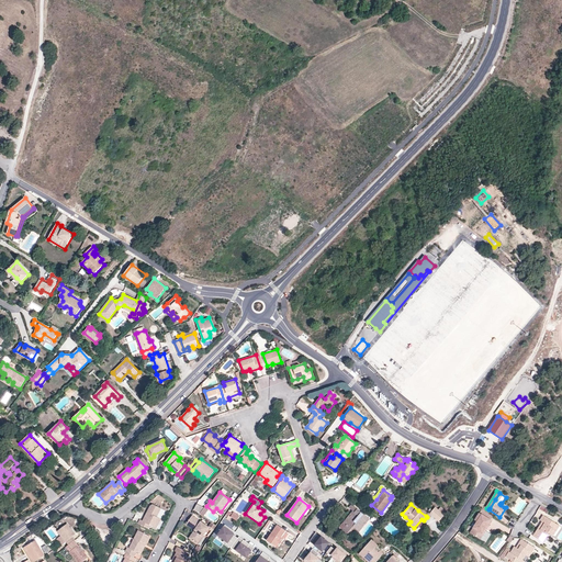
[(150,505),(145,516),(147,516),(146,518),(145,517),(143,521),(152,526),(157,528),(161,519),(158,517),(161,508),(154,505),(150,505)]
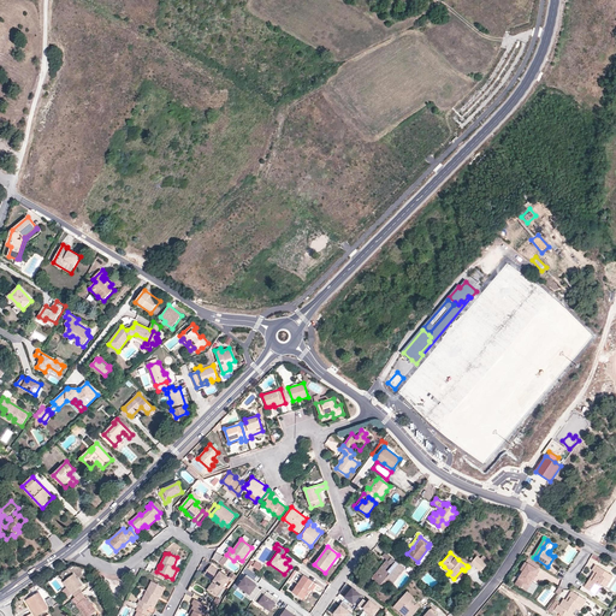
[(219,564),(224,557),(215,554),(213,561),(219,564)]
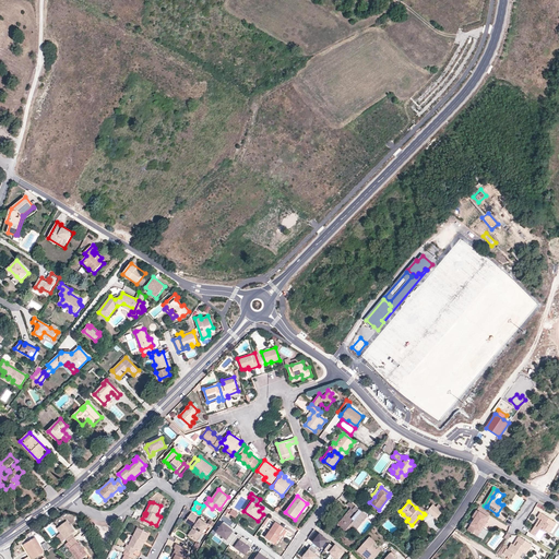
[(432,503),(427,510),(437,518),(443,510),(438,504),(436,507),(432,503)]
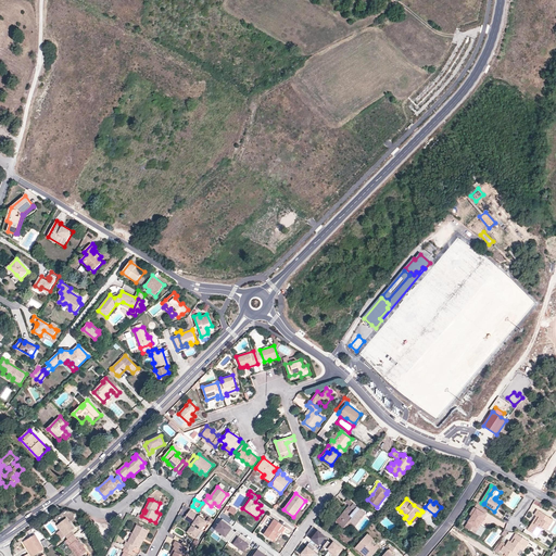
[(206,504),(203,502),(202,503),(198,509),(201,512),(206,504)]
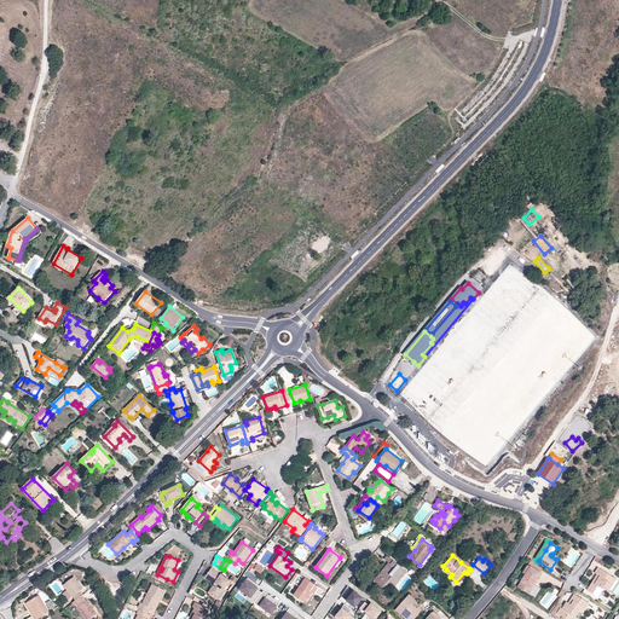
[(398,579),(405,570),(393,560),(389,563),(391,565),(389,566),(387,565),(379,574),(382,578),(380,580),(385,584),(388,579),(389,582),(395,585),(399,580),(398,579)]
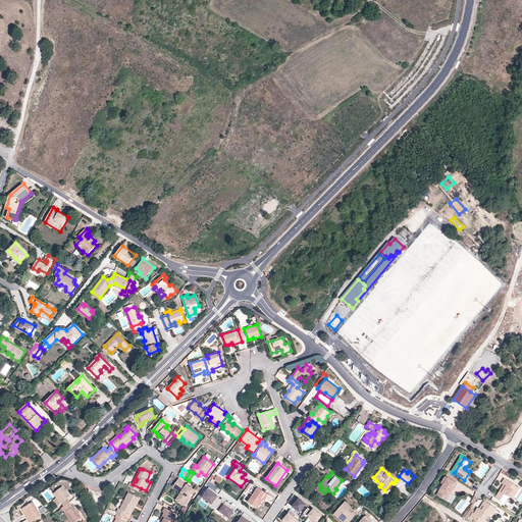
[(447,473),(445,476),(456,483),(458,480),(447,473)]
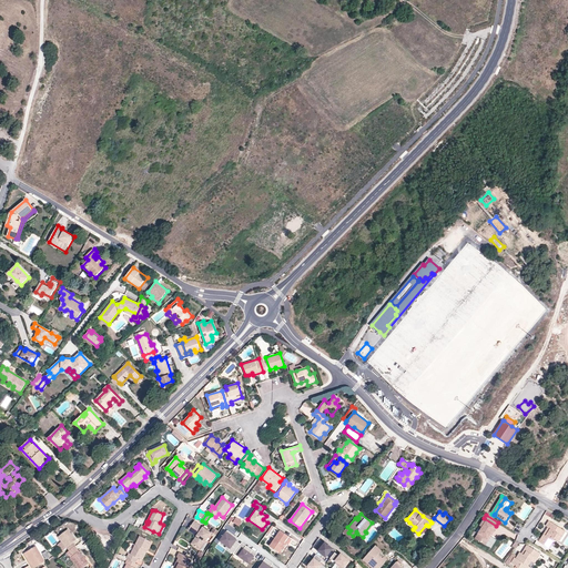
[(479,526),(482,527),(475,538),(485,545),(488,539),(487,539),(489,535),(490,536),(496,526),(484,518),(479,526)]
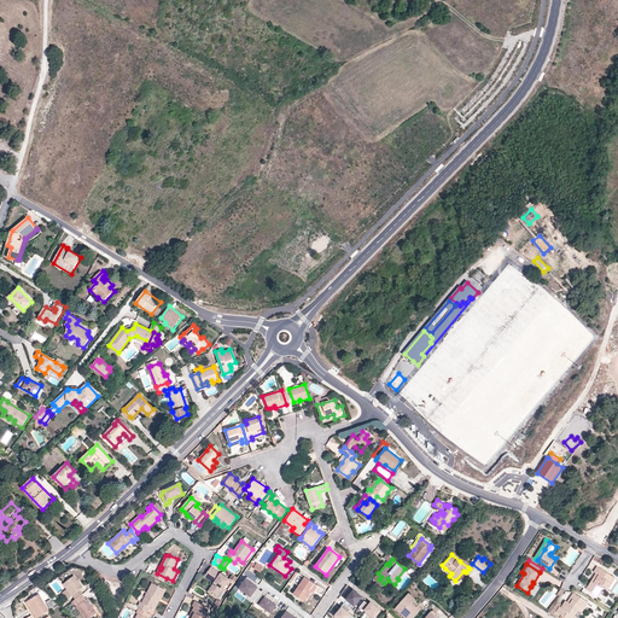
[(612,577),(598,567),(594,572),(596,575),(599,576),(594,583),(592,582),(587,590),(596,596),(604,587),(606,588),(612,577)]
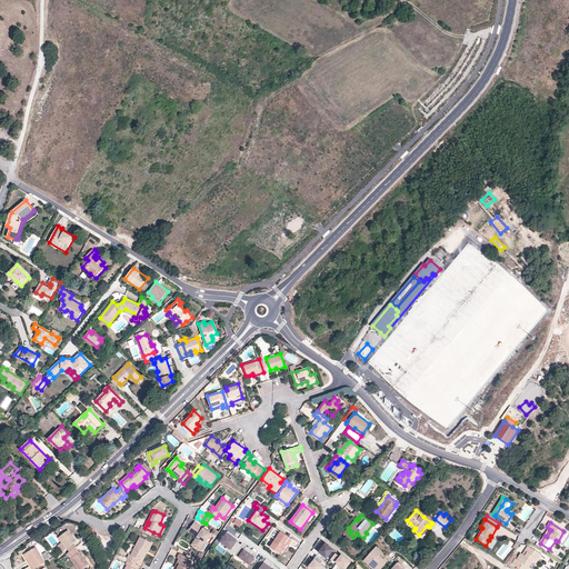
[(195,523),(190,530),(199,536),(198,538),(199,539),(193,547),(200,551),(206,543),(207,543),(212,535),(195,523)]
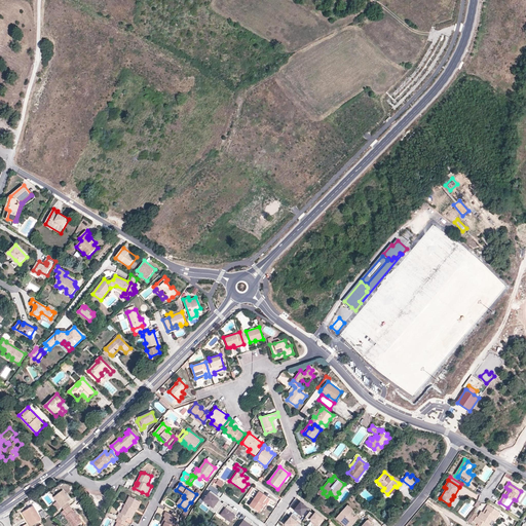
[(142,492),(134,488),(132,487),(129,491),(140,496),(142,492)]
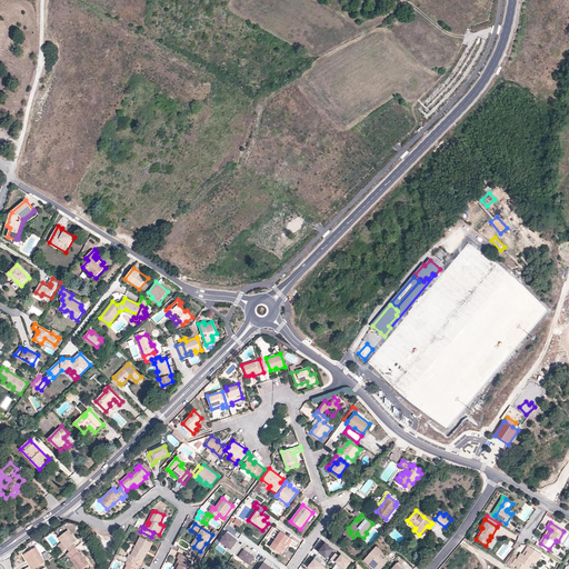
[(352,541),(358,535),(357,532),(353,537),(349,533),(351,531),(348,528),(343,533),(352,541)]
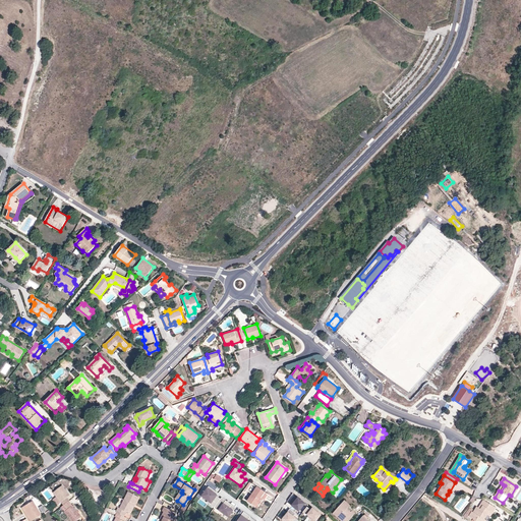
[(54,494),(61,504),(63,506),(68,503),(70,502),(68,499),(70,497),(63,486),(54,494)]
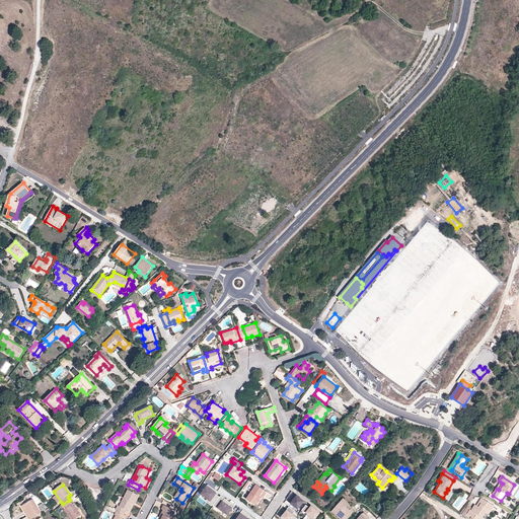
[(246,499),(254,504),(264,490),(255,485),(246,499)]
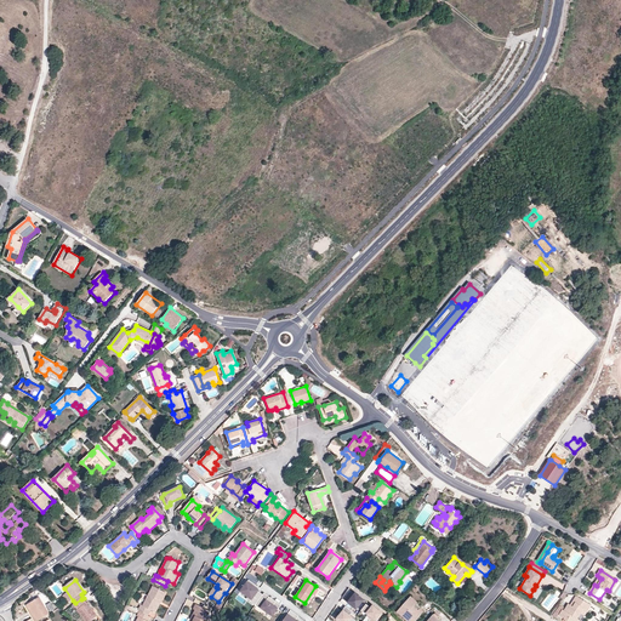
[(619,582),(615,580),(609,591),(611,593),(619,582)]
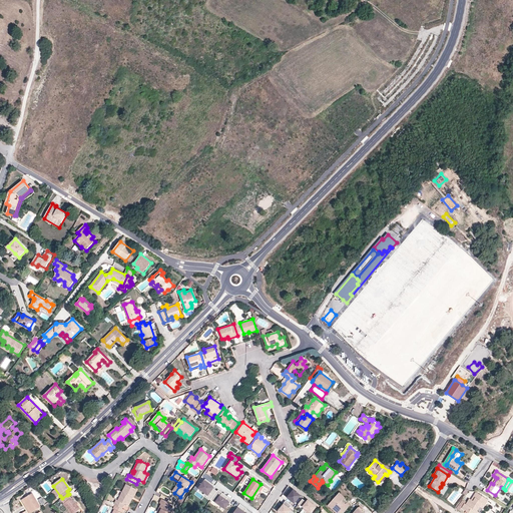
[(214,486),(205,480),(197,491),(210,500),(216,491),(214,490),(216,487),(214,486)]
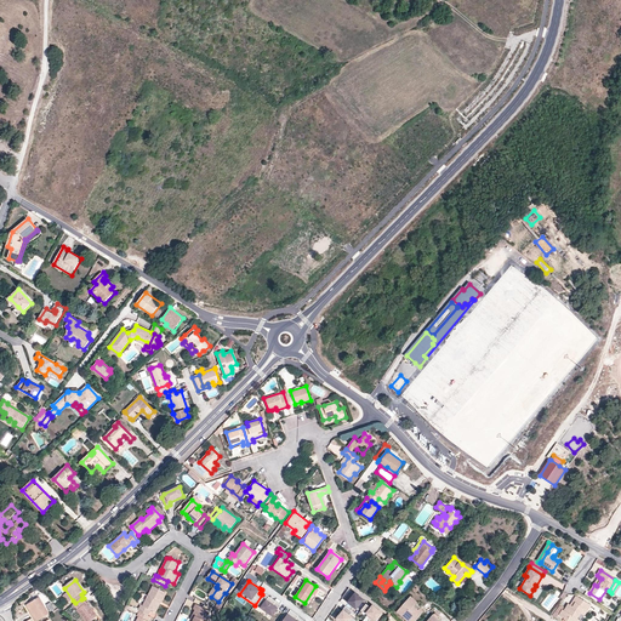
[(319,588),(315,586),(305,603),(306,604),(313,594),(315,596),(319,588)]
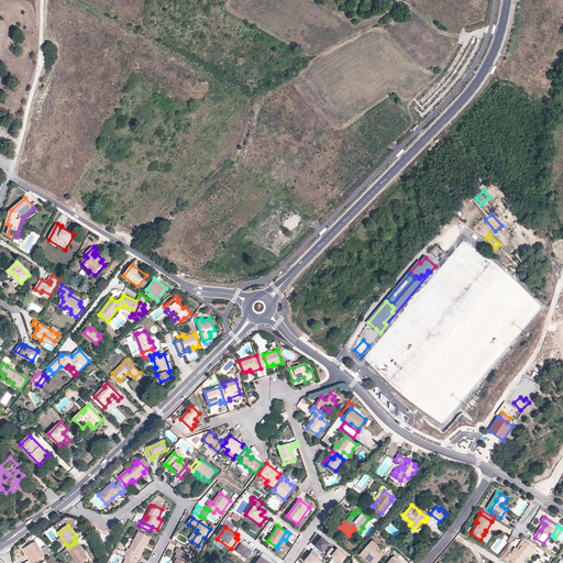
[(136,554),(139,555),(144,545),(146,547),(151,538),(139,532),(130,550),(128,549),(125,554),(127,554),(134,559),(136,554)]
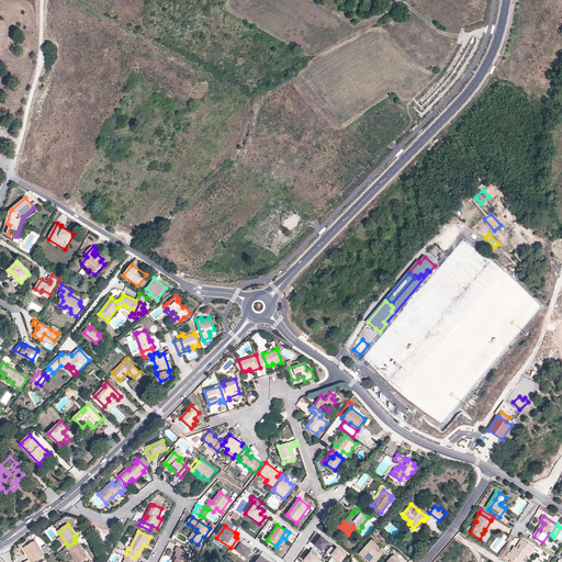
[(239,537),(237,538),(231,548),(246,560),(251,552),(255,548),(239,537)]
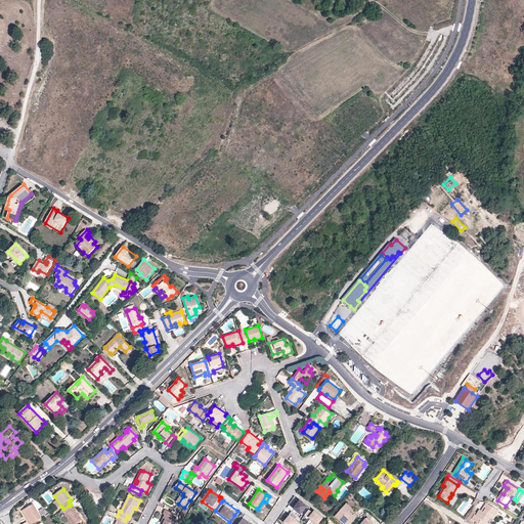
[(307,506),(300,500),(294,508),(301,513),(307,506)]
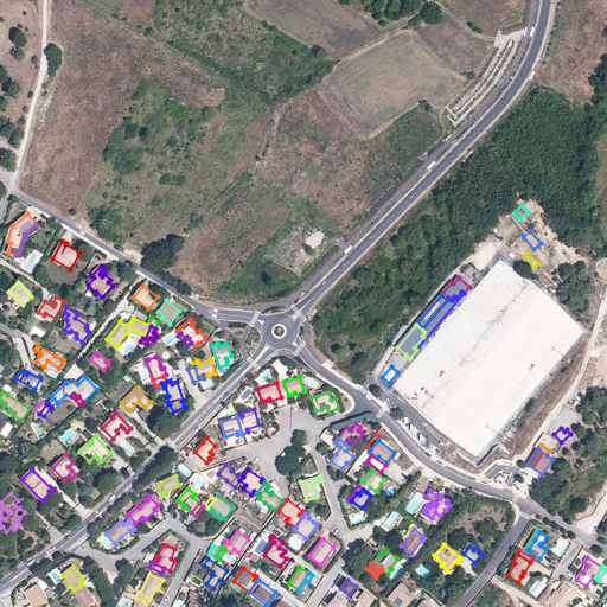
[(579,592),(564,582),(561,587),(563,589),(561,593),(558,592),(556,589),(551,596),(550,595),(547,601),(555,606),(566,606),(567,606),(566,605),(566,604),(568,599),(572,594),(575,596),(579,592)]
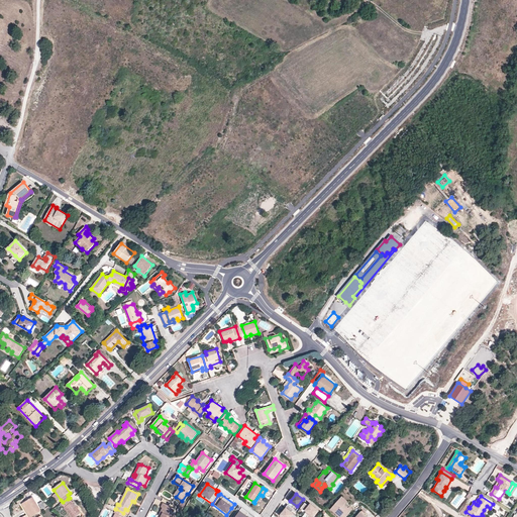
[(31,516),(41,511),(33,497),(23,503),(31,516)]
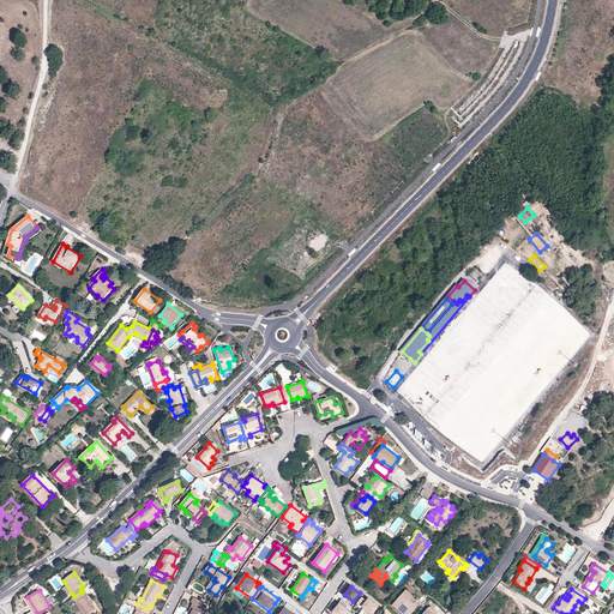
[(411,597),(403,591),(392,605),(402,613),(404,613),(405,613),(407,613),(409,613),(419,605),(415,601),(413,603),(409,600),(411,597)]
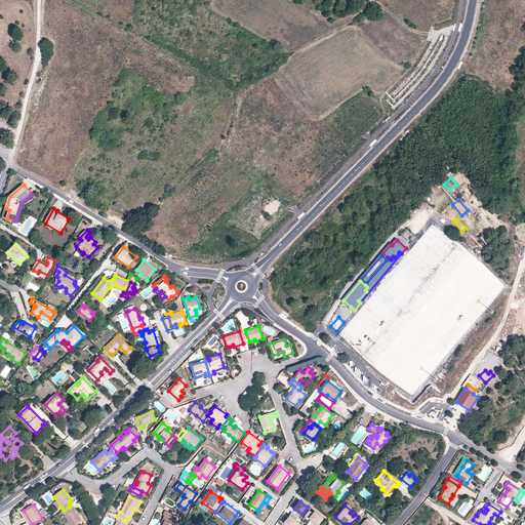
[(77,524),(82,522),(74,510),(73,511),(69,507),(64,510),(63,511),(67,516),(66,516),(72,524),(77,524)]
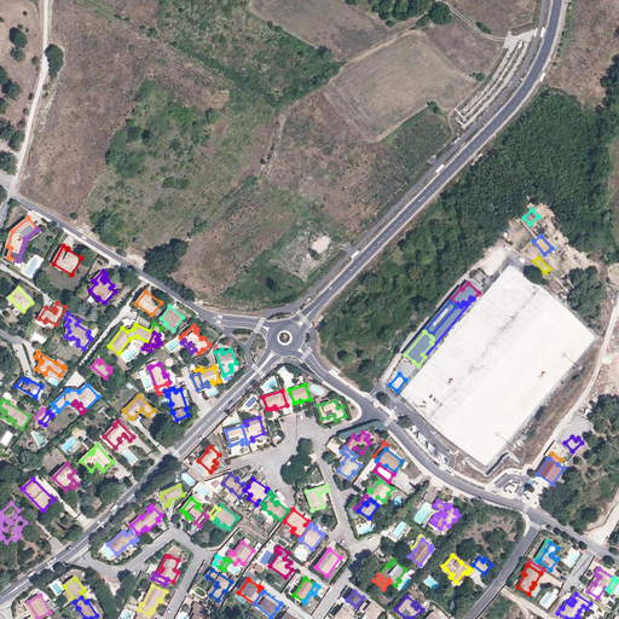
[(209,609),(196,602),(194,607),(195,607),(192,612),(196,614),(192,618),(207,618),(210,615),(207,614),(209,609)]
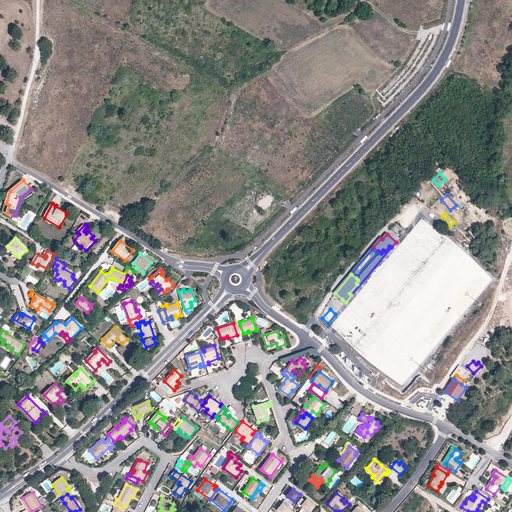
[(301,498),(297,503),(300,505),(301,504),(303,506),(302,508),(305,510),(303,511),(304,511),(309,511),(315,505),(306,498),(304,500),(301,498)]
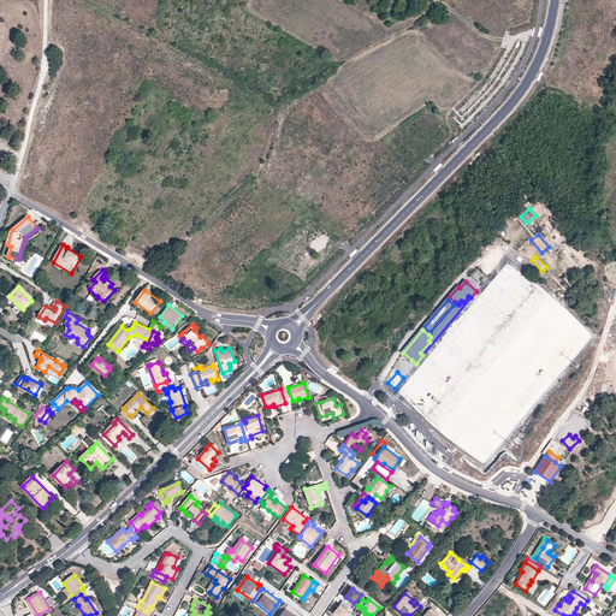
[(347,610),(350,606),(343,600),(337,608),(338,609),(333,614),(337,615),(345,615),(349,612),(347,610)]
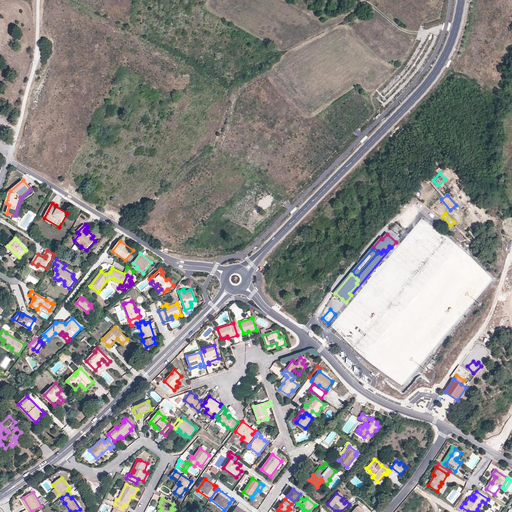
[(246,508),(239,503),(232,511),(245,511),(244,511),(246,508)]
